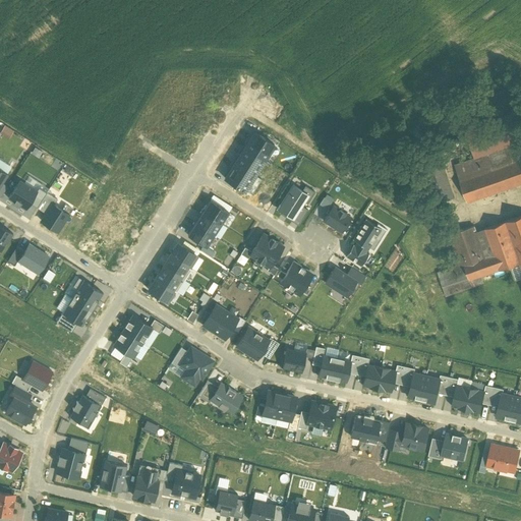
[(468,201),(520,184),(520,130),(515,112),(464,128),(474,159),(456,164),(468,201)]
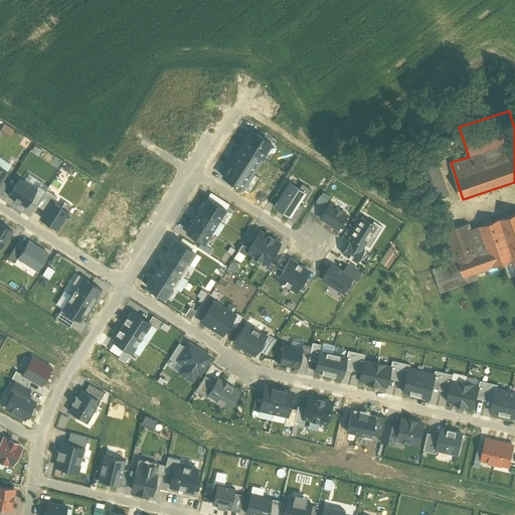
[(271,144),(249,130),(240,145),(261,158),(271,144)]
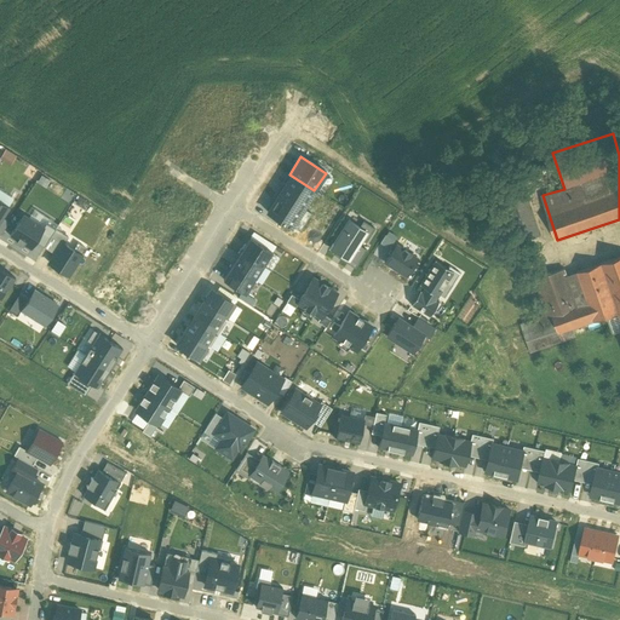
[(303,208),(314,190),(290,174),(277,193),(303,208)]
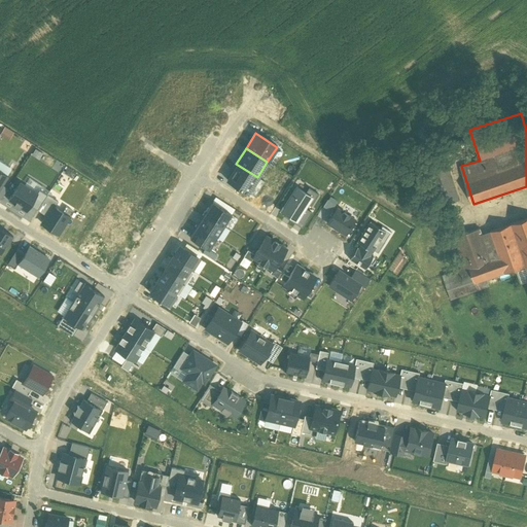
[(447,203),(458,200),(444,150),(432,153),(447,203)]
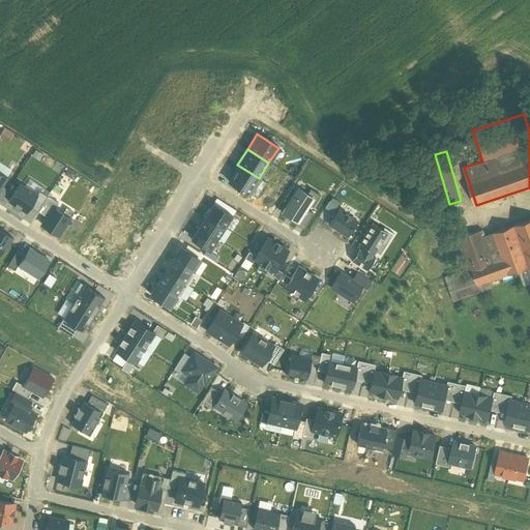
[(248,194),(259,178),(237,165),(227,180),(248,194)]
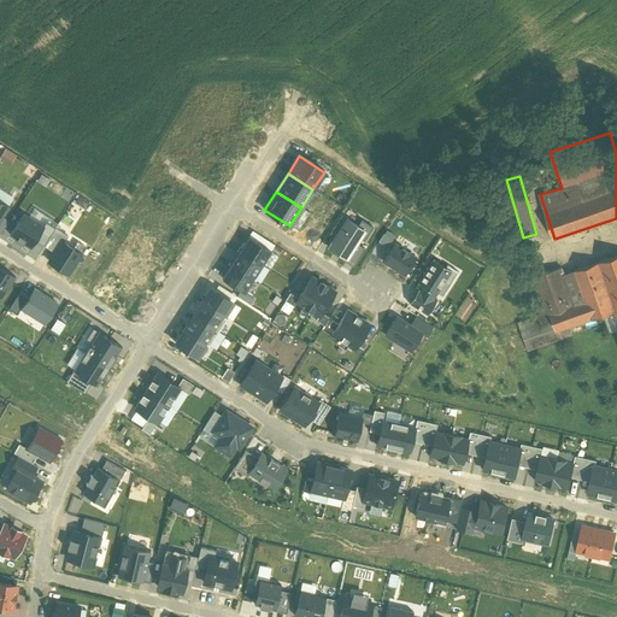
[(43,225),(23,213),(10,235),(30,247),(35,240),(43,225)]
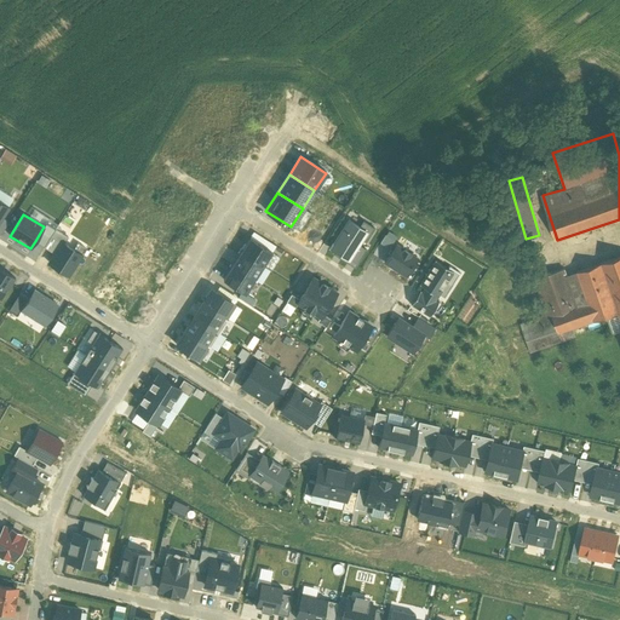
[(367,231),(349,219),(331,247),(349,259),(359,245),(367,231)]
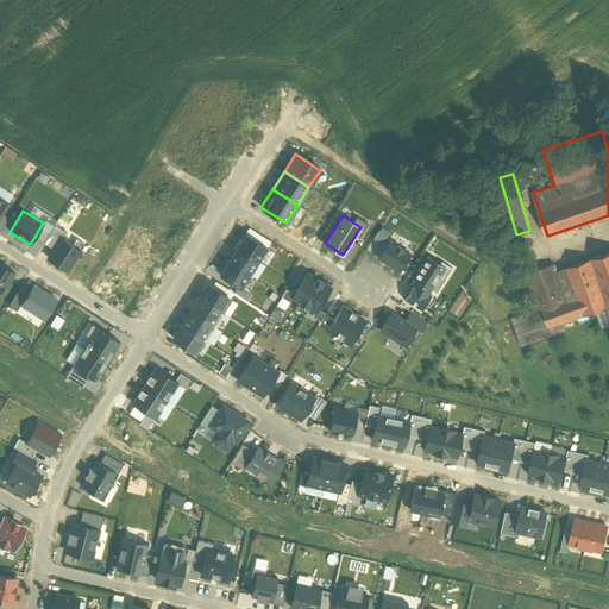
[(43,223),(35,237),(43,243),(55,225),(45,220),(43,223)]
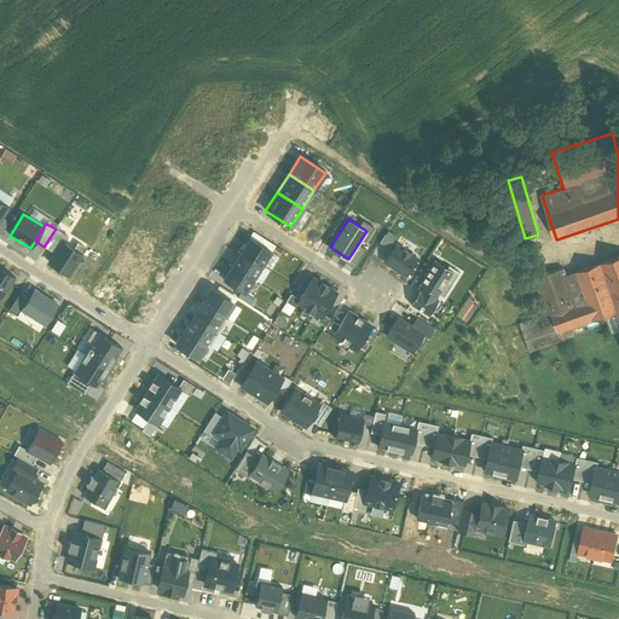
[(56,229),(44,247),(55,253),(62,242),(64,243),(68,237),(56,229)]
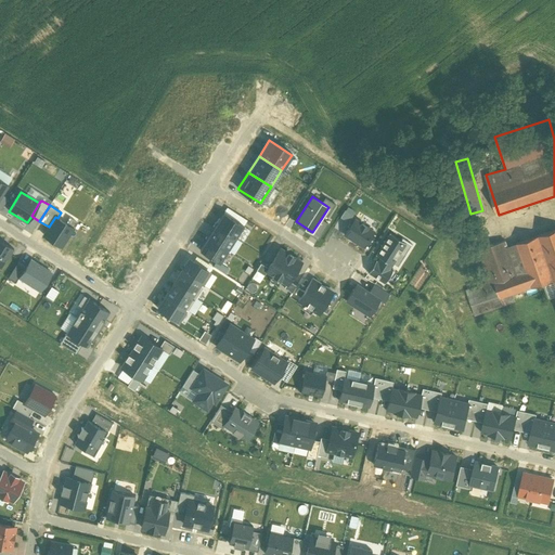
[(223,213),(216,226),(235,237),(244,226),(223,213)]
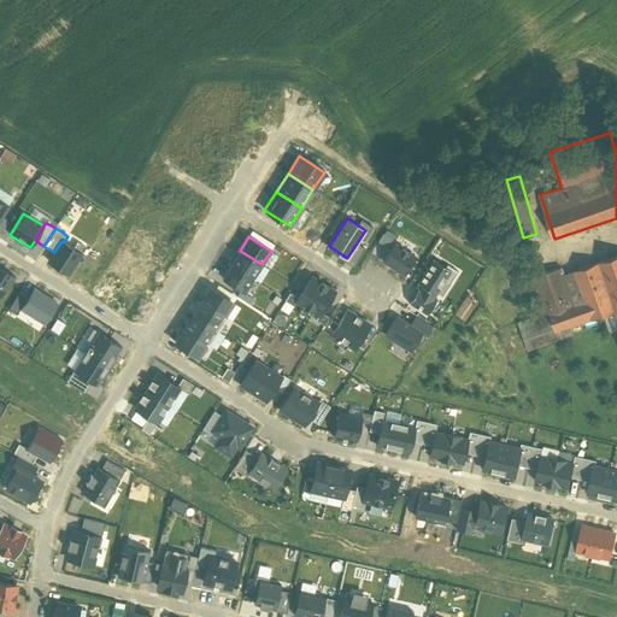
[(418,256),(392,240),(381,259),(407,275),(418,256)]
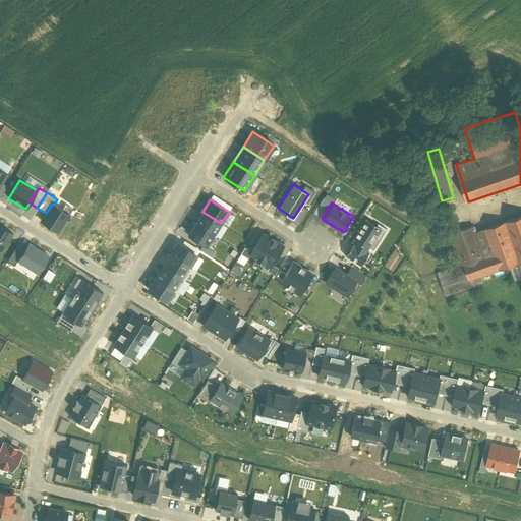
[(54,205),(52,204),(46,213),(42,220),(58,230),(68,213),(54,205)]
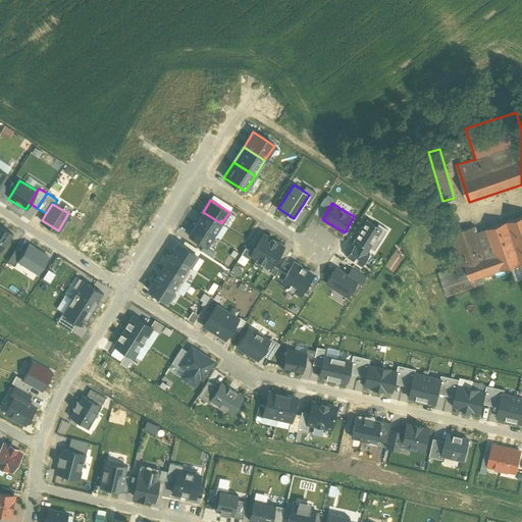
[(308,210),(302,206),(294,218),(300,222),(308,210)]
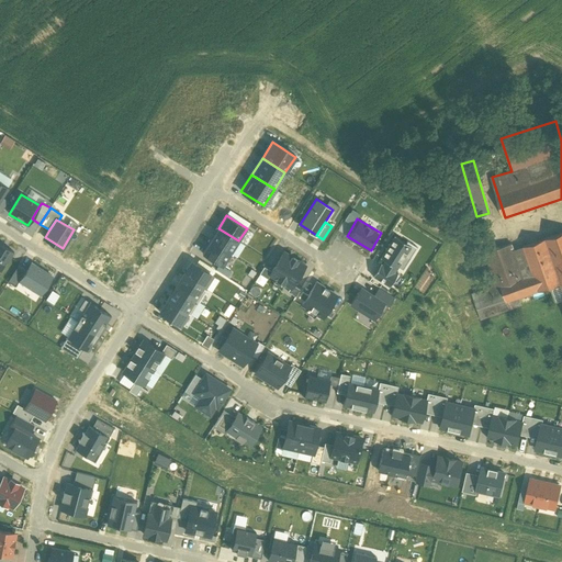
[(218,228),(211,240),(231,254),(238,240),(218,228)]
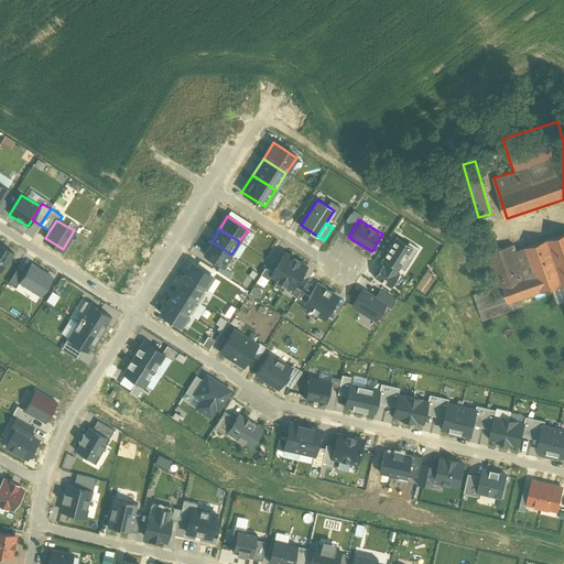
[(563,234),(548,240),(563,284),(563,285),(563,303),(563,304),(563,306),(563,234)]
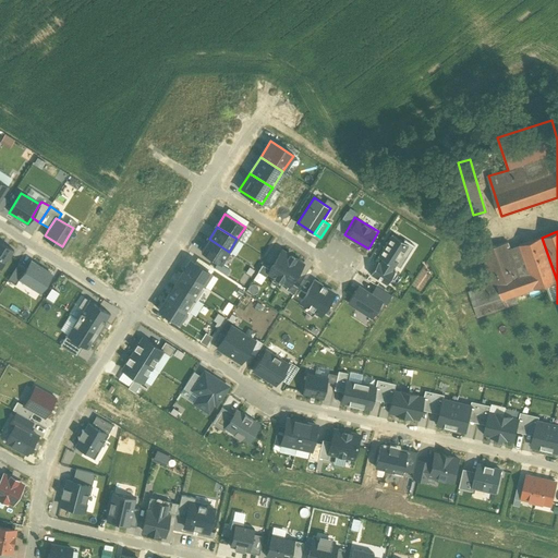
[(412,246),(391,233),(377,256),(380,258),(378,263),(371,275),(386,284),(395,271),(392,270),(396,265),(399,267),(412,246)]
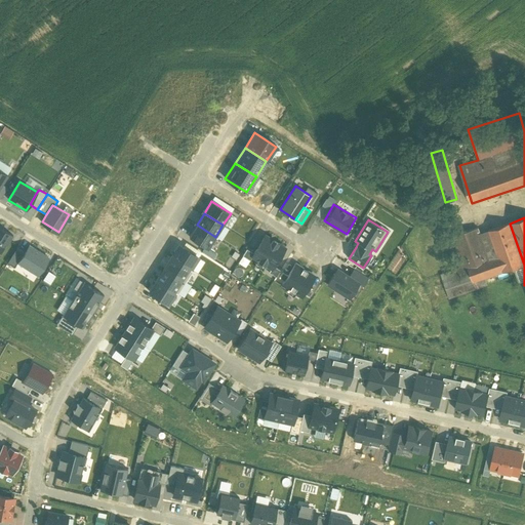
[(524,265),(510,224),(480,234),(477,227),(450,237),(460,267),(439,274),(446,293),(524,265)]
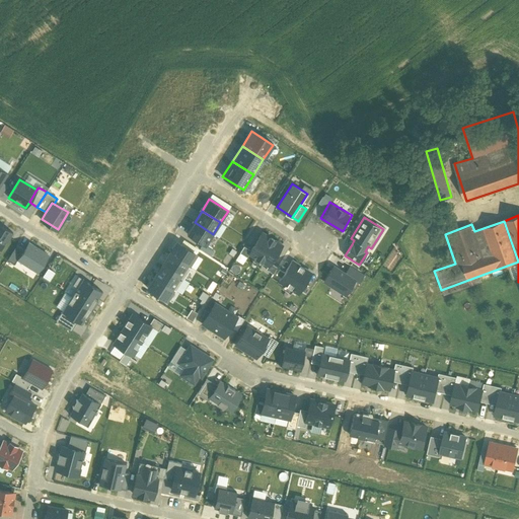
[(205,245),(213,234),(195,222),(187,233),(205,245)]
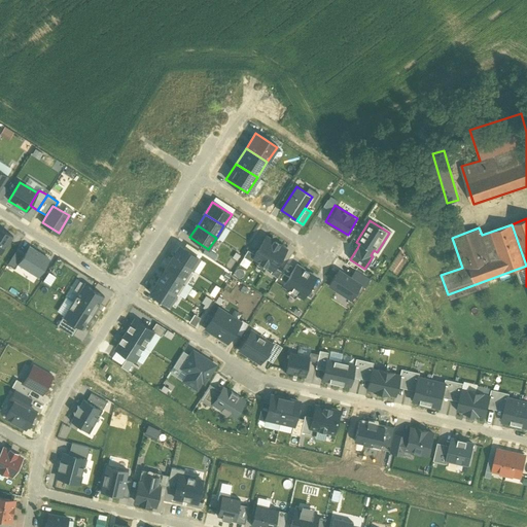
[(0,254),(11,236),(0,229),(0,254)]
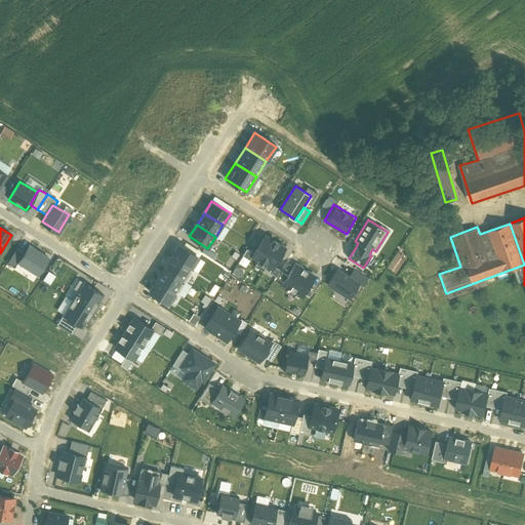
[(261,264),(273,245),(265,239),(252,257),(261,264)]
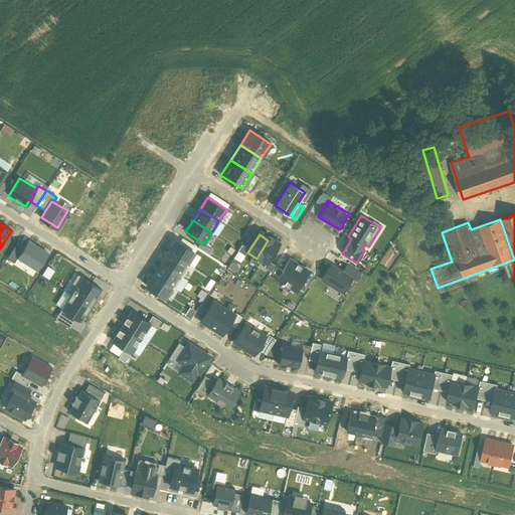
[(175,240),(168,251),(187,264),(194,252),(175,240)]
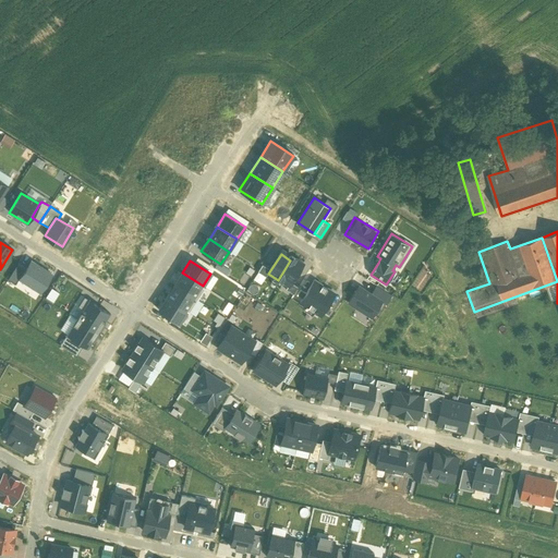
[(300,266),(290,261),(278,280),(287,286),(300,266)]
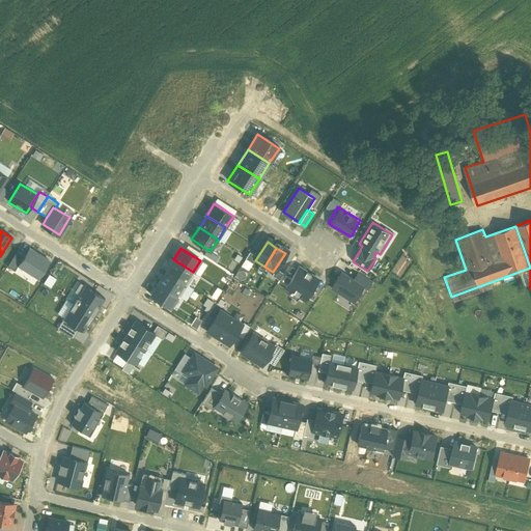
[(29,250),(18,267),(40,281),(51,264),(29,250)]
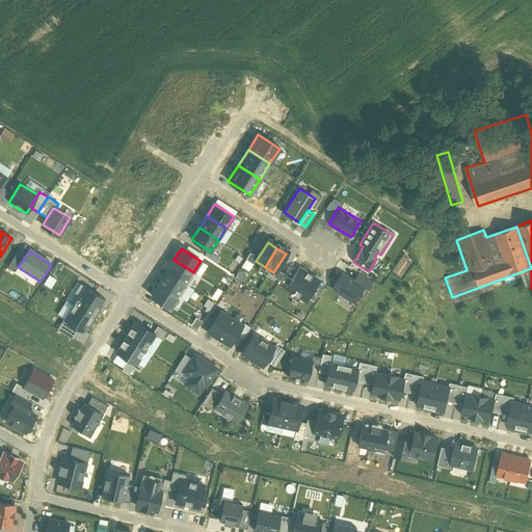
[(174,267),(169,274),(188,286),(195,273),(193,272),(174,260),(170,265),(174,267)]
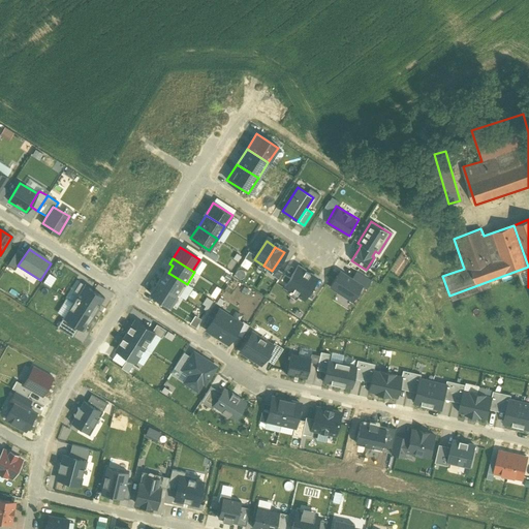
[(284,275),(282,279),(287,282),(284,286),(304,298),(306,294),(311,298),(314,293),(309,290),(316,278),(298,266),(290,278),(284,275)]
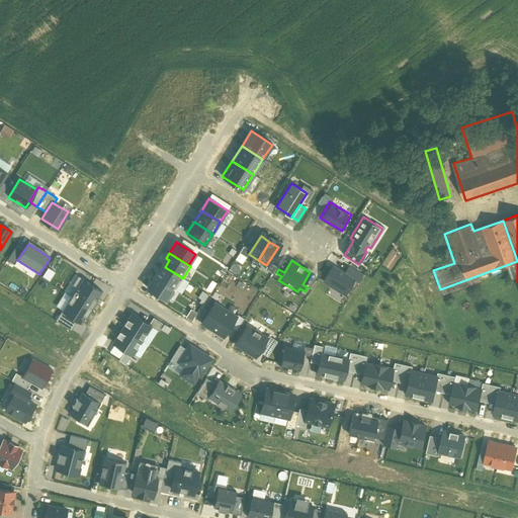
[(333,266),(324,280),(345,294),(354,280),(344,274),(333,266)]
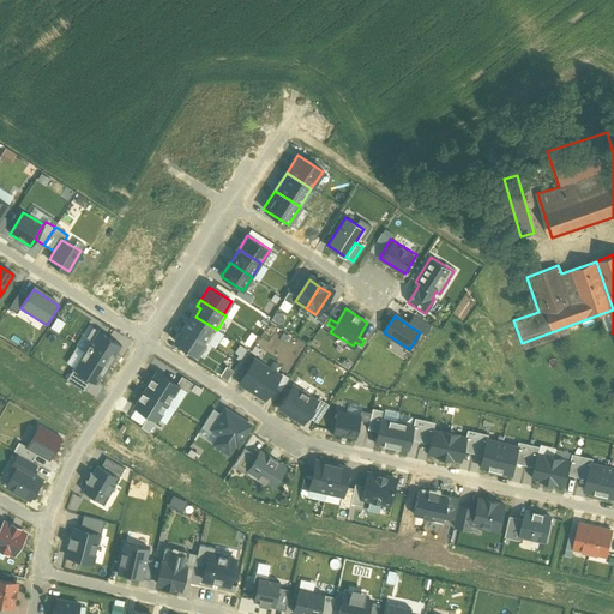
[(414,315),(408,325),(420,332),(425,335),(431,325),(414,315)]
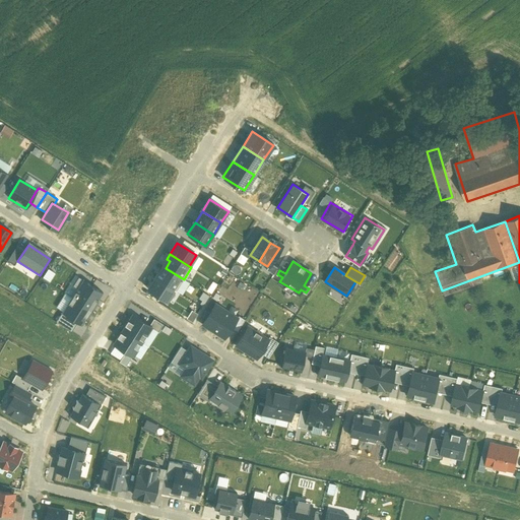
[(158,271),(154,277),(175,289),(177,290),(184,279),(166,268),(163,273),(158,271)]
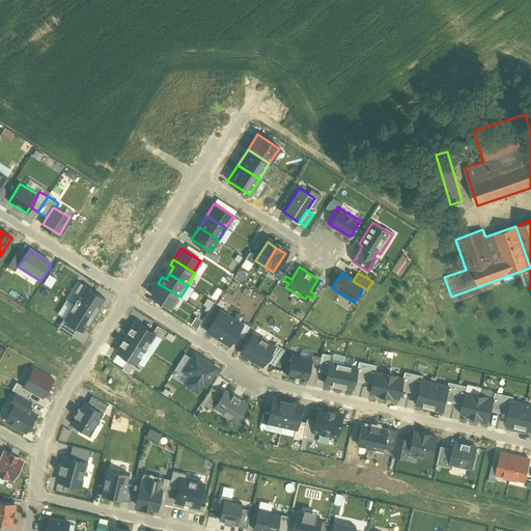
[(44,284),(52,287),(55,278),(47,275),(44,284)]
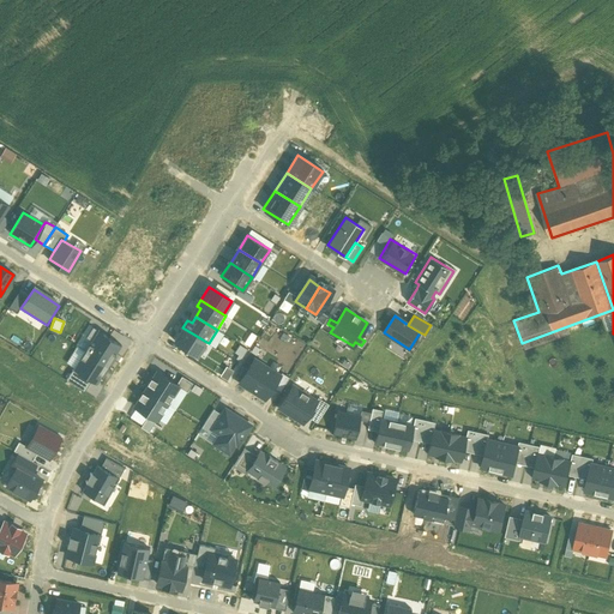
[(206,342),(182,327),(174,341),(197,355),(206,342)]
